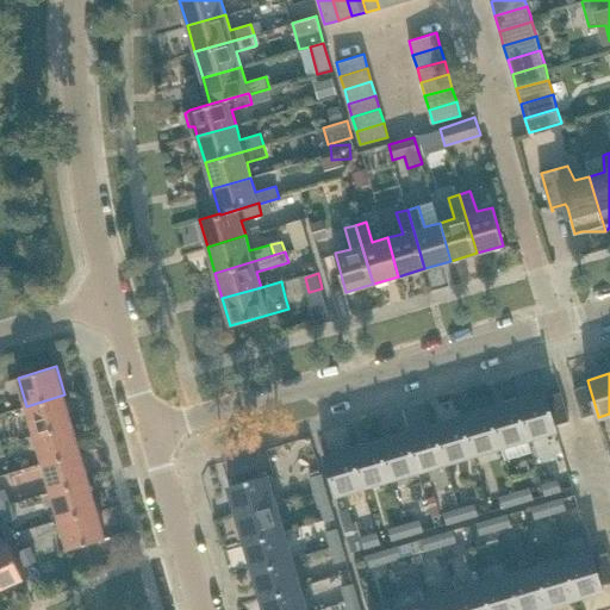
[(583,417),(597,412),(589,385),(574,388),(583,417)]
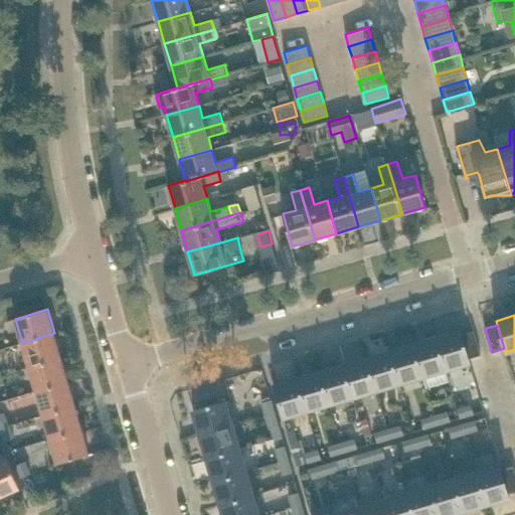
[(469,358),(463,335),(461,331),(438,338),(447,369),(470,362),(469,358)]
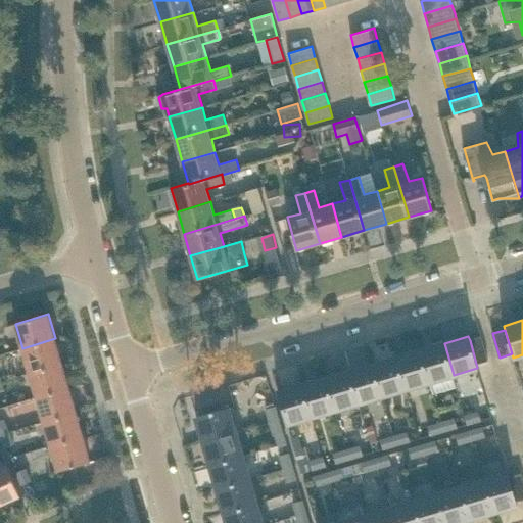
[(476,364),(488,361),(481,336),(470,340),(476,364)]
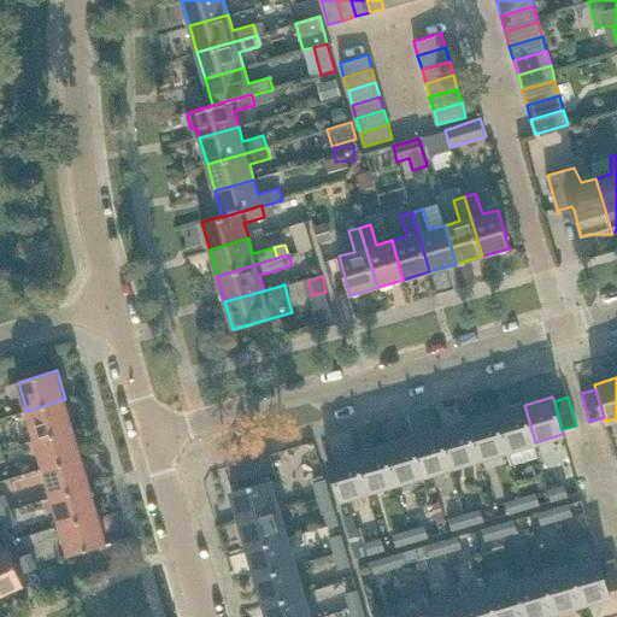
[(35,440),(74,429),(65,399),(27,411),(35,440)]
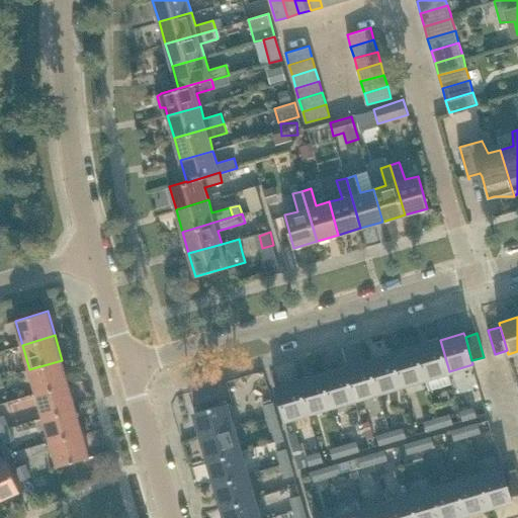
[(426,378),(449,371),(440,340),(416,347),(426,378)]
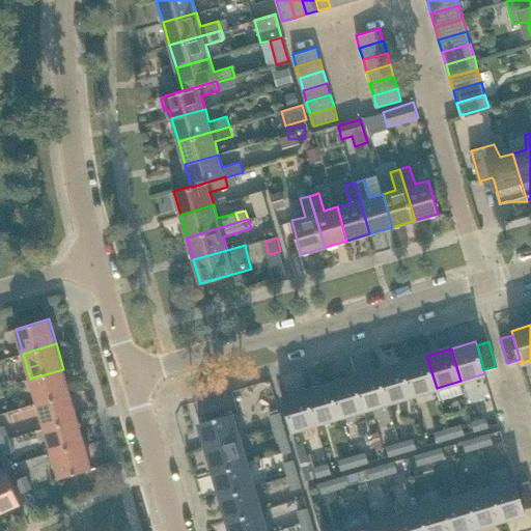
[(413,395),(437,388),(426,356),(402,362),(413,395)]
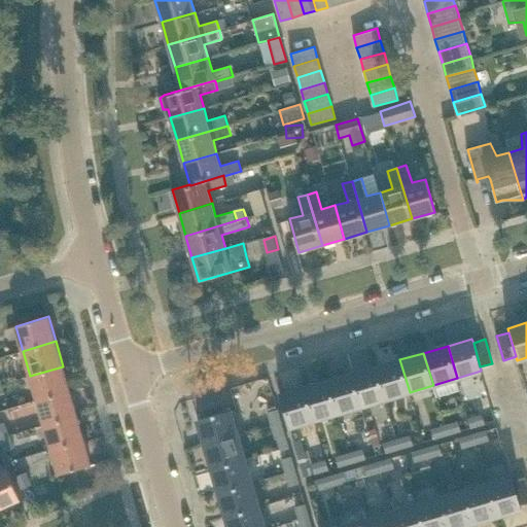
[(385,399),(410,392),(399,359),(376,366),(385,399)]
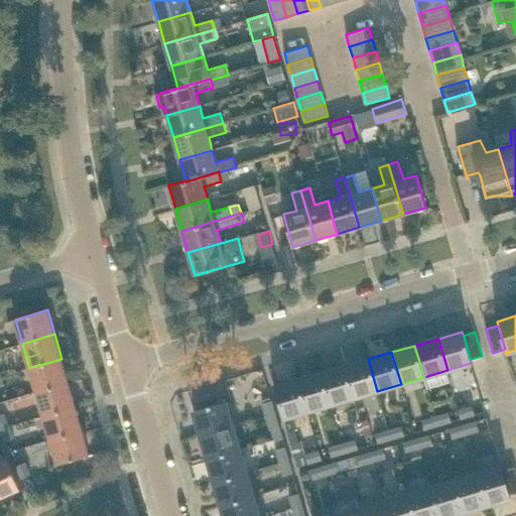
[(36,392),(69,382),(61,359),(29,368),(36,392)]
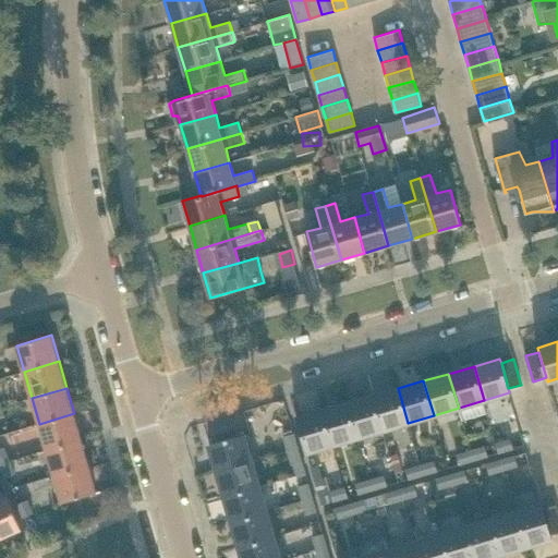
[(383,429),(408,423),(398,388),(373,396),(383,429)]
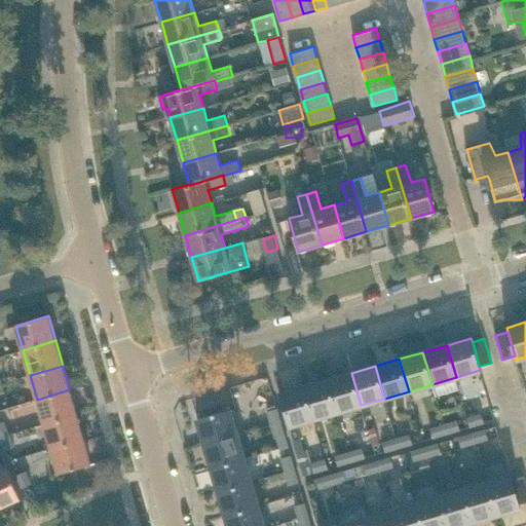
[(337,412),(361,405),(351,373),(328,380),(337,412)]
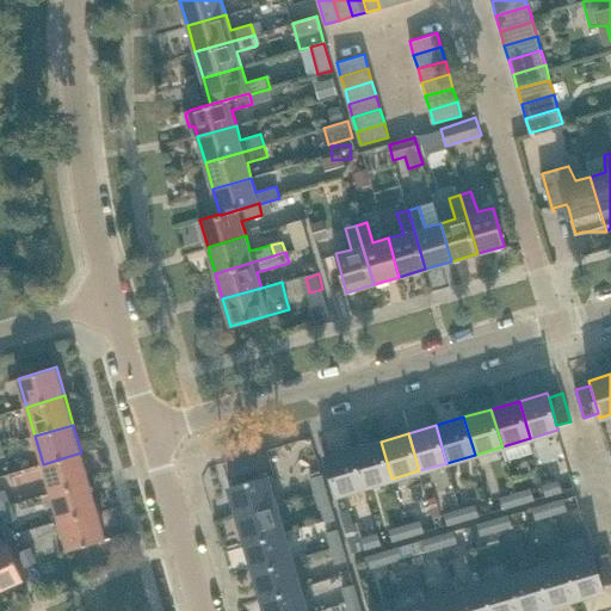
[(364,487),(392,479),(381,442),(353,449),(364,487)]
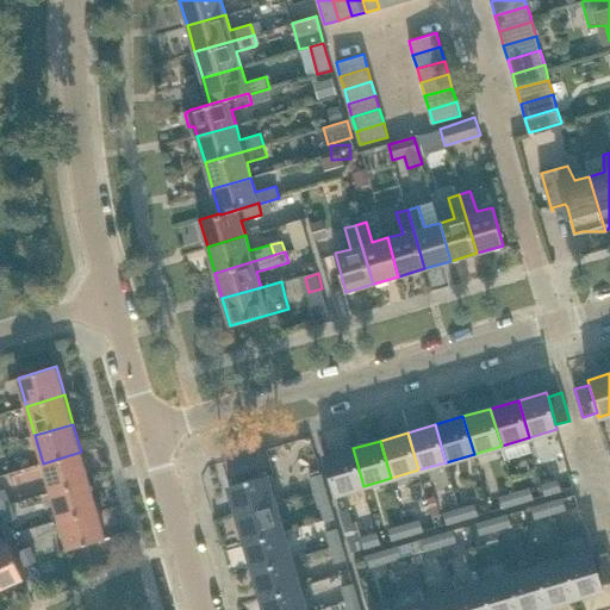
[(336,495),(363,486),(353,448),(325,456),(336,495)]
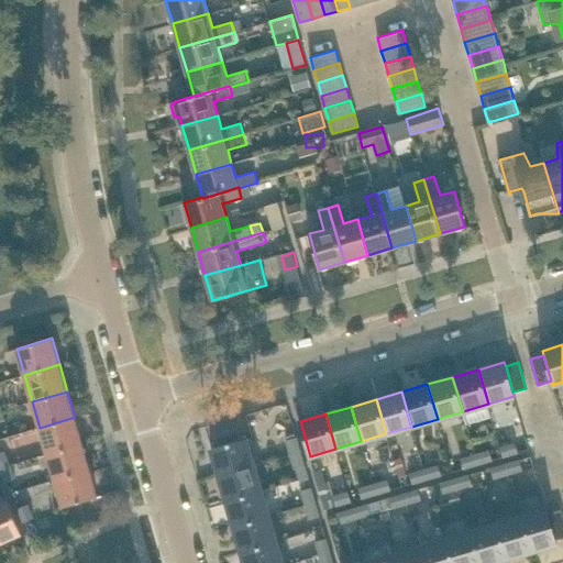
[(47,454),(83,443),(75,417),(40,428),(47,454)]
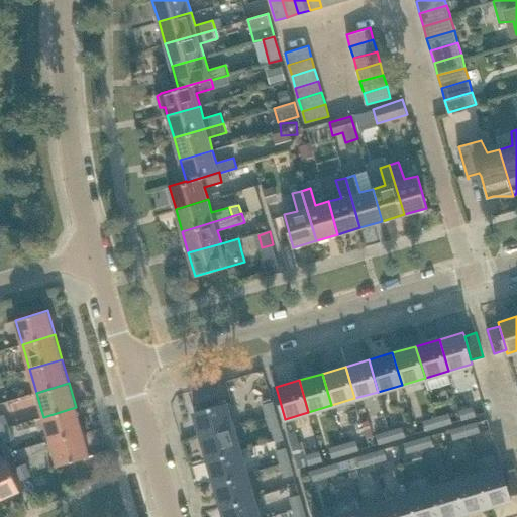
[(268,416),(277,414),(273,401),(264,404),(268,416)]
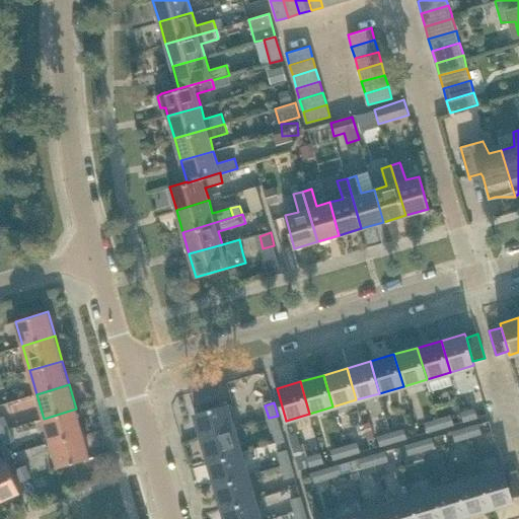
[(203,438),(234,429),(227,404),(196,414),(203,438)]
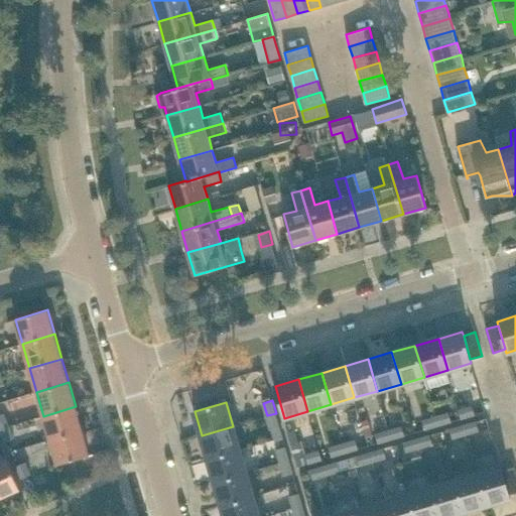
[(462,418),(475,415),(473,405),(460,409),(462,418)]
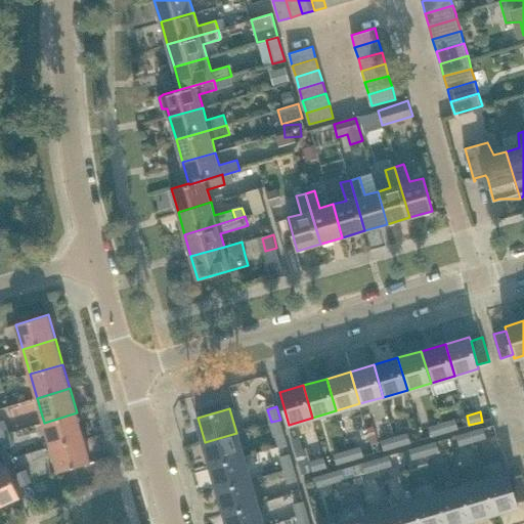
[(51,446),(84,437),(77,412),(44,423),(51,446)]
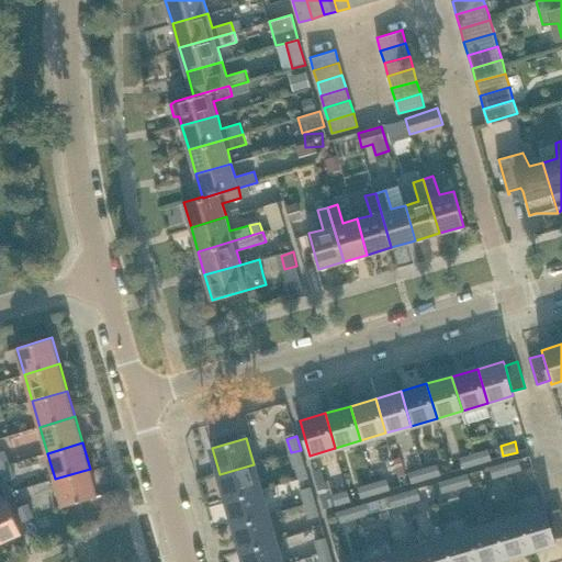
[(474,453),(478,463),(492,459),(489,449),(474,453)]
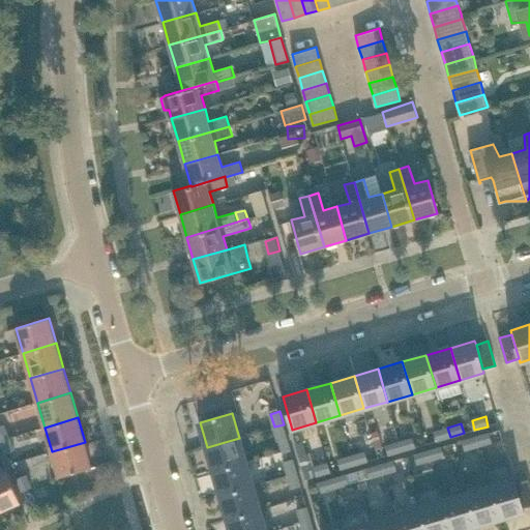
[(0,440),(0,441),(9,437),(4,424),(0,425),(0,440)]
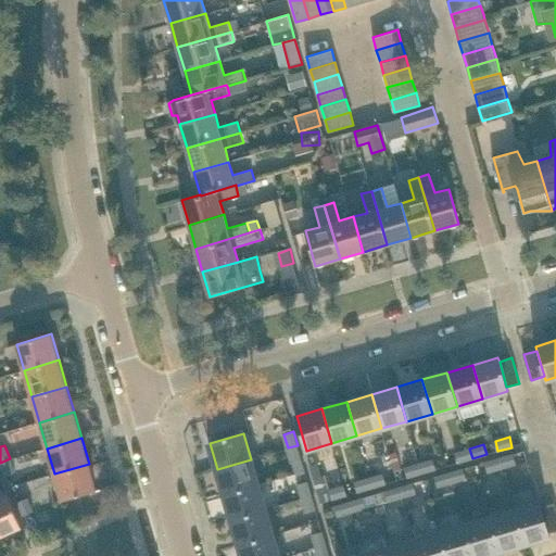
[(298,445),(288,447),(262,455),(264,464),(290,456),(292,463),(302,459),(298,445)]
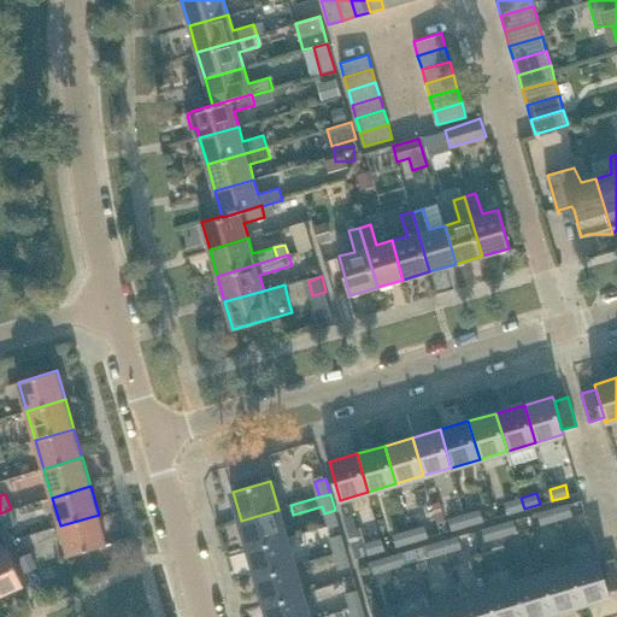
[(509,513),(524,509),(521,498),(505,503),(509,513)]
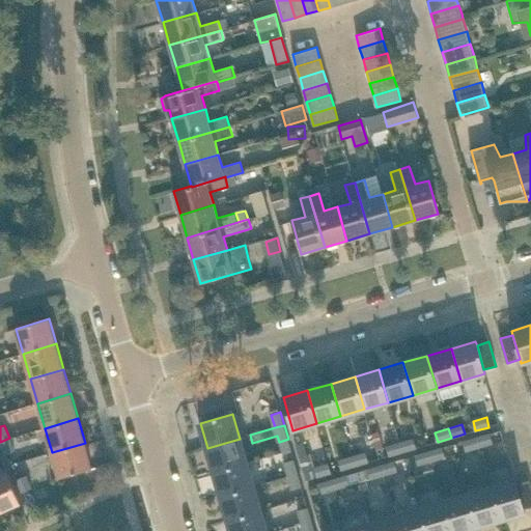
[(477,438),(479,447),(493,443),(491,434),(477,438)]
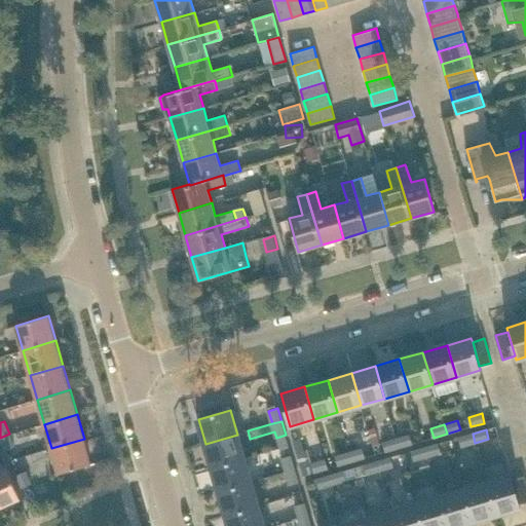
[(9,434),(0,438),(6,450),(15,447),(9,434)]
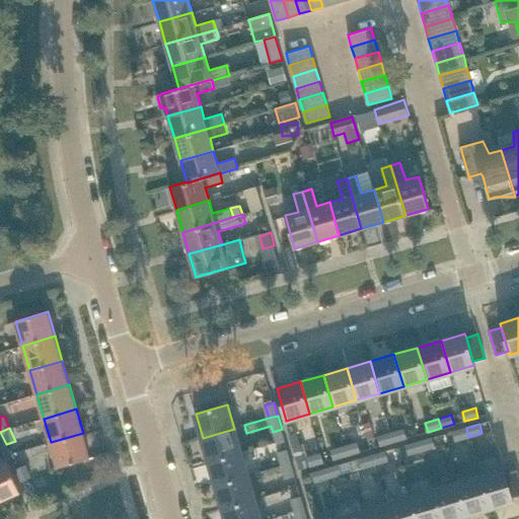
[(456,440),(468,437),(466,428),(453,431),(456,440)]
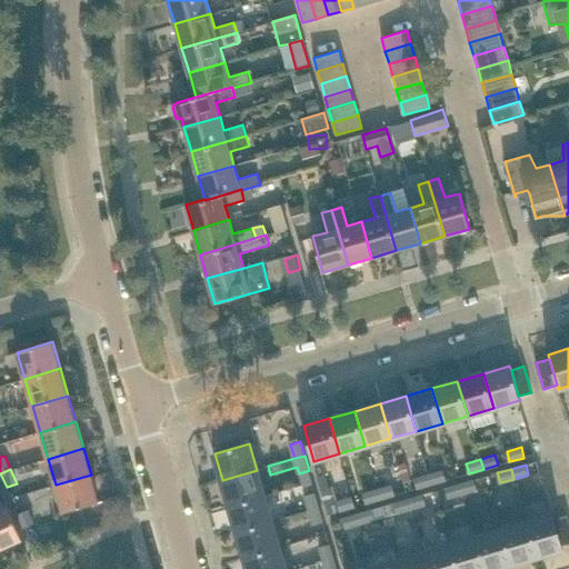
[(229,506),(265,496),(257,470),(222,480),(229,506)]
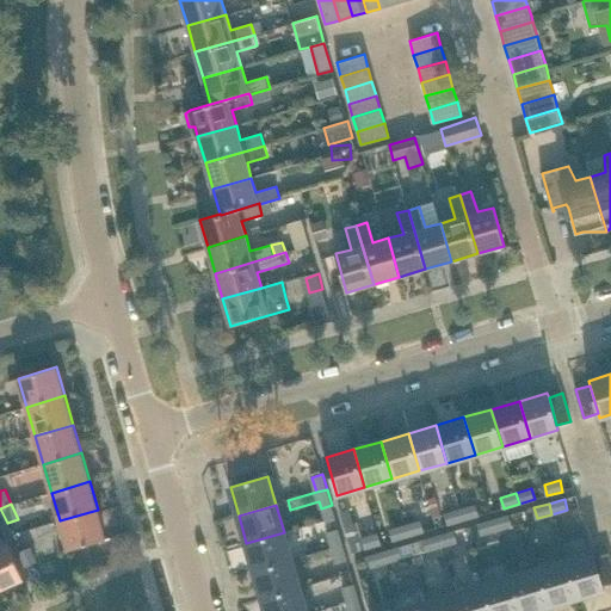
[(325,520),(335,517),(332,505),(321,508),(325,520)]
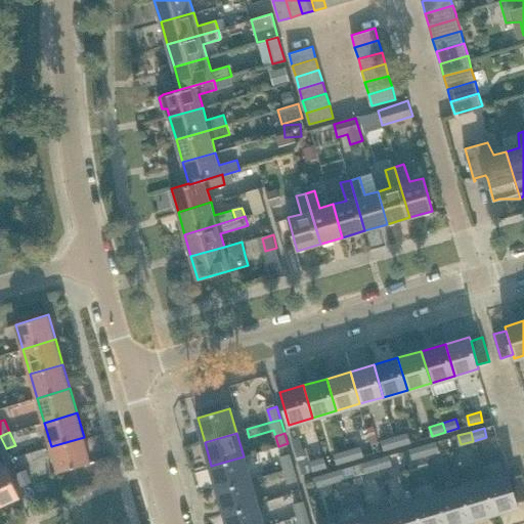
[(395,436),(398,446),(411,442),(408,433),(395,436)]
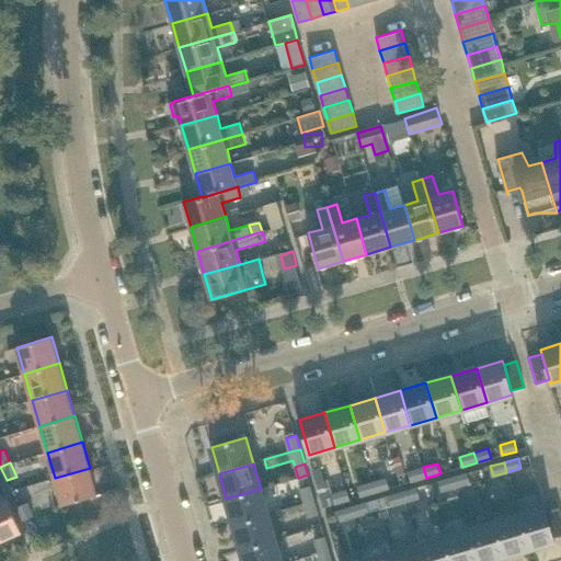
[(412,481),(426,478),(423,467),(409,471),(412,481)]
